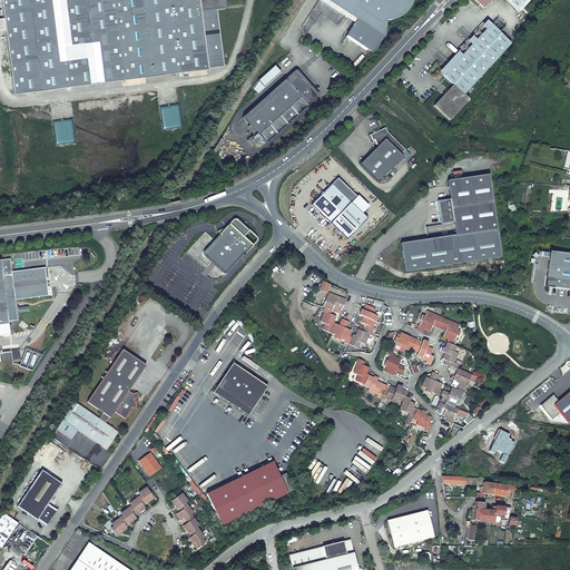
[(0,0),(12,92),(214,67),(214,56),(223,56),(216,7),(220,6),(219,0),(0,0)]
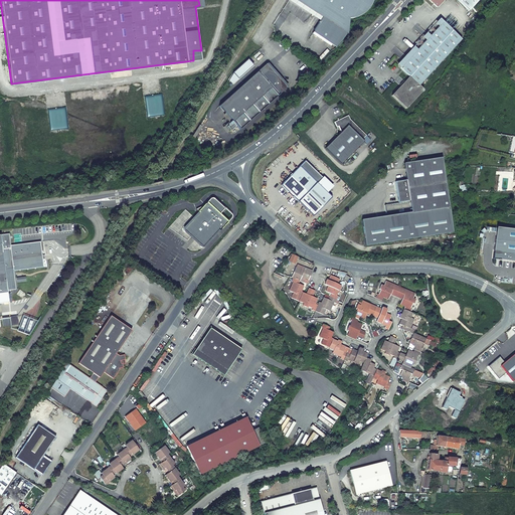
[(295,0),(322,17),(314,30),(338,45),(343,40),(347,33),(348,34),(350,19),(354,19),(356,18),(359,17),(361,16),(363,14),(366,12),(368,9),(370,7),(371,5),(372,3),(372,0),(295,0)]
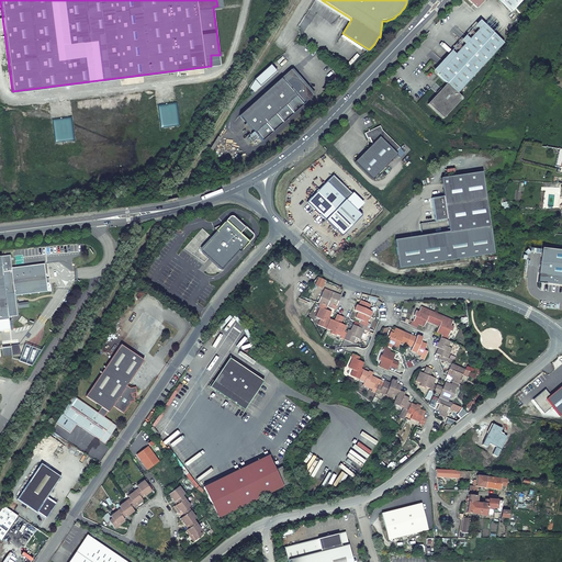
[(485,1),(483,0),(468,0),(478,9),(485,1)]
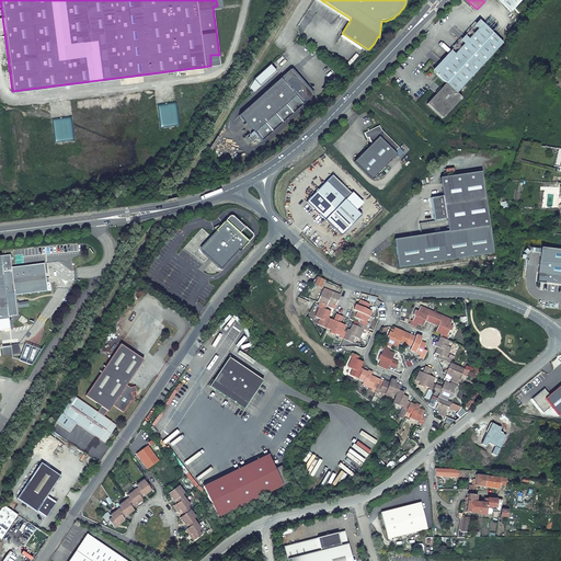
[(497,0),(511,12),(522,0),(497,0)]
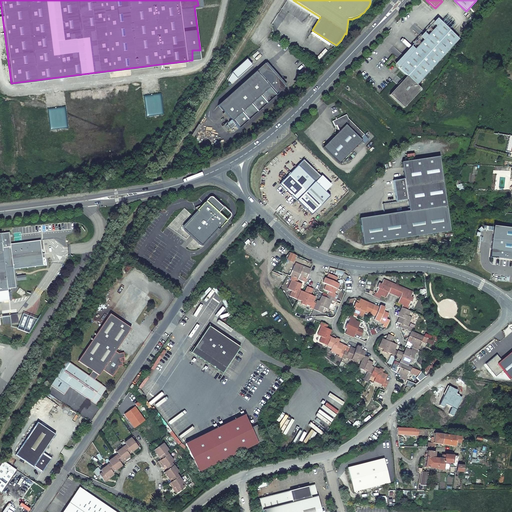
[(394,64),(398,68),(441,23),(437,19),(394,64)]
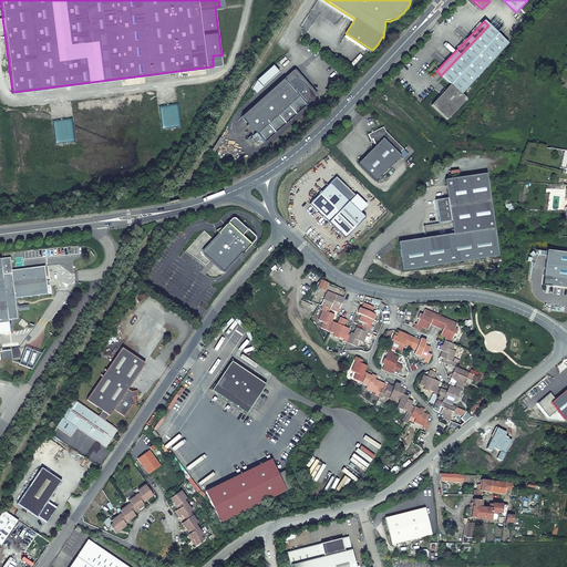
[(451,84),(431,105),(446,120),(466,100),(462,94),(508,43),(488,26),(441,75),(451,84)]
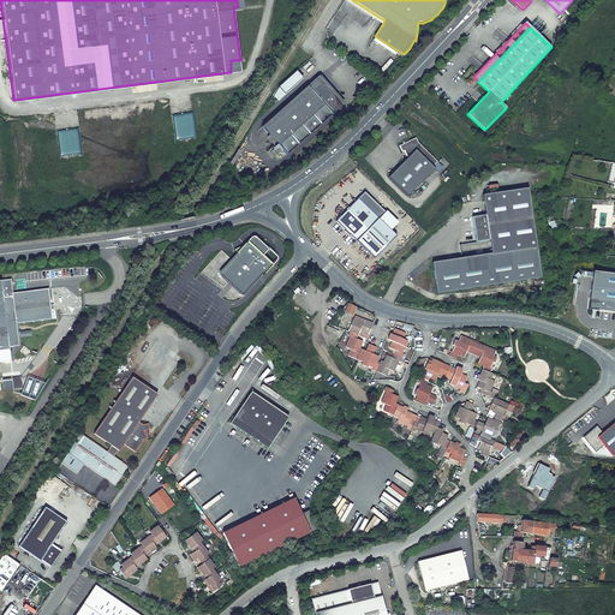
[(315,76),(261,127),(288,155),(342,105),(315,76)]
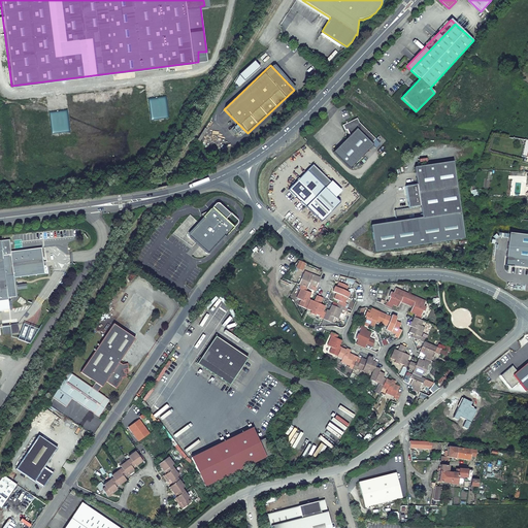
[(350,135),(333,152),(350,168),(372,145),(370,143),(375,139),(358,123),(357,119),(342,125),(344,130),(347,130),(350,135)]
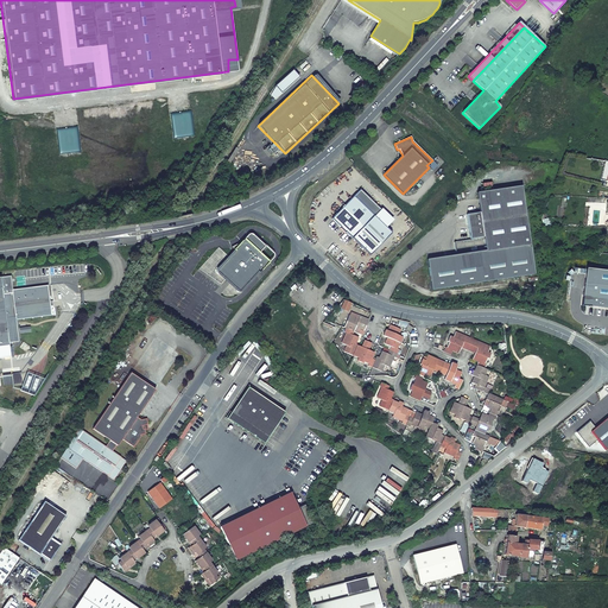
[(521,187),(476,192),(480,213),(467,215),(470,240),(483,238),(486,251),(426,260),(431,290),(534,274),(521,187)]
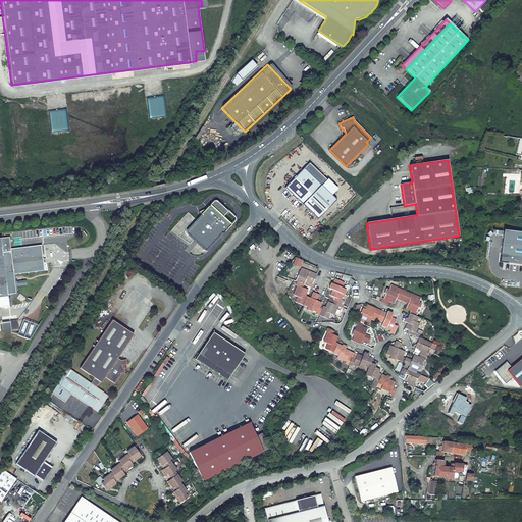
[(309,163),(284,188),(317,220),(336,200),(321,186),(326,180),(309,163)]
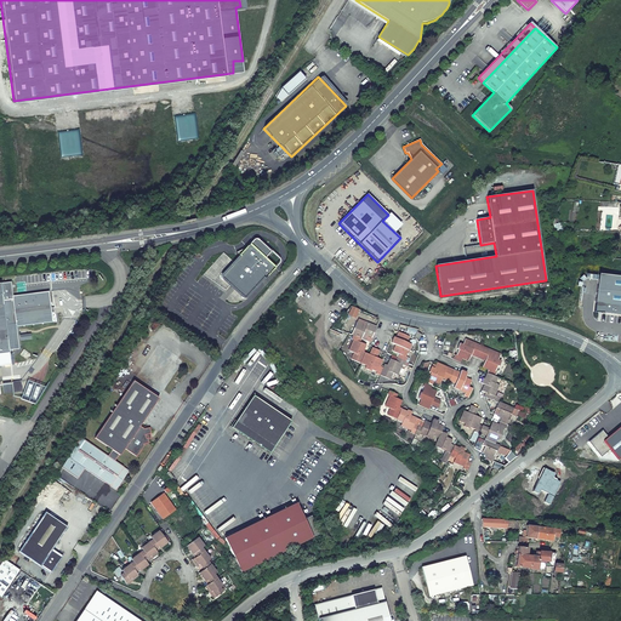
[(254,239),(249,244),(243,251),(241,250),(237,254),(240,257),(224,274),(223,273),(222,274),(221,277),(222,280),(223,281),(224,280),(241,296),(240,297),(243,298),(244,298),(245,298),(248,298),(249,296),(248,295),(263,278),(265,279),(275,268),(265,258),(271,251),(258,240),(256,239),(254,239)]
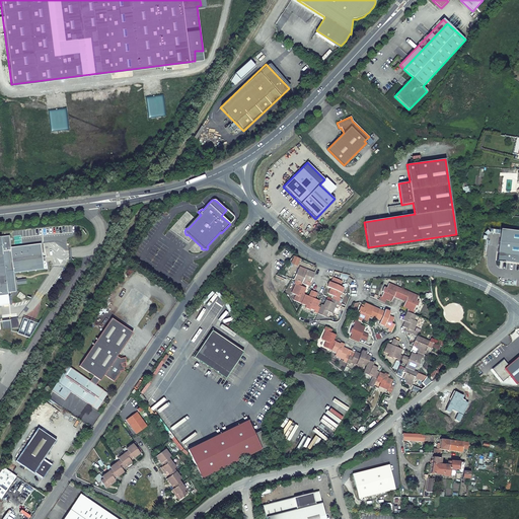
[(0,295),(7,294),(5,272),(13,271),(13,273),(44,269),(43,262),(43,257),(41,243),(10,247),(9,236),(0,236),(0,295)]
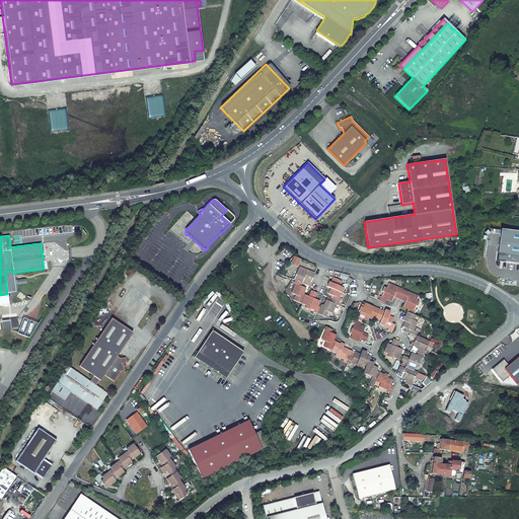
[(303,280),(310,283),(314,274),(305,270),(303,272),(298,270),(294,280),(296,281),(302,283),(303,280)]
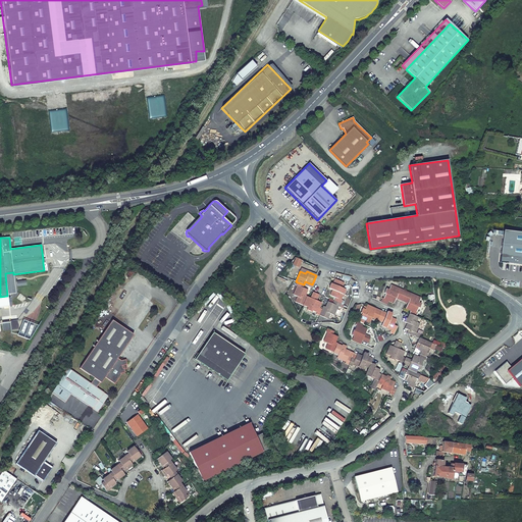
[(341,300),(345,290),(342,289),(344,283),(344,282),(334,279),(332,284),(330,283),(329,289),(332,290),(330,296),(335,298),(334,301),(341,304),(342,300),(341,300)]
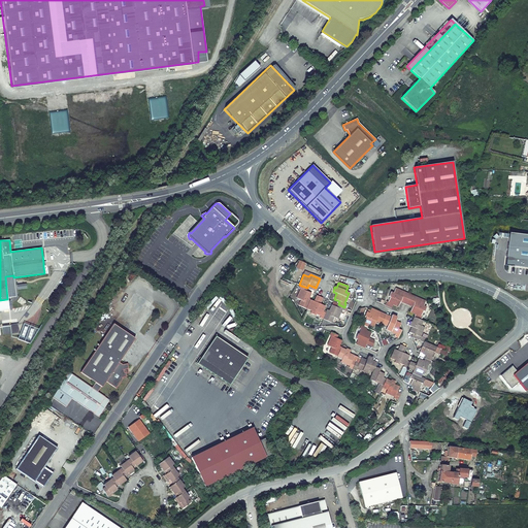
[(310,293),(305,291),(307,288),(301,286),(299,289),(300,289),(297,298),(301,300),(299,305),(306,309),(310,300),(308,299),(310,293)]
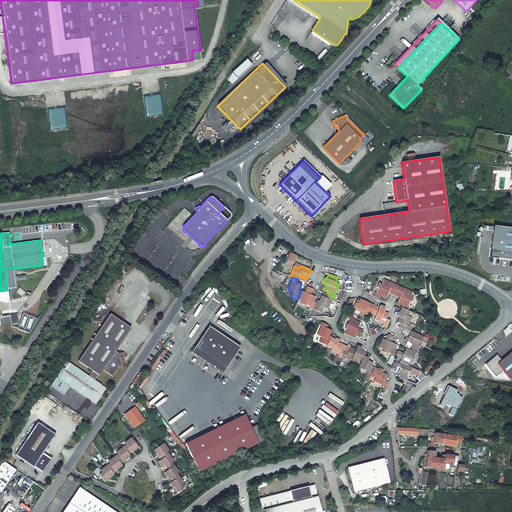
[(398,286),(383,280),(381,285),(378,284),(377,287),(378,288),(376,293),(375,293),(373,296),(379,298),(380,295),(386,298),(388,292),(394,295),(398,286)]
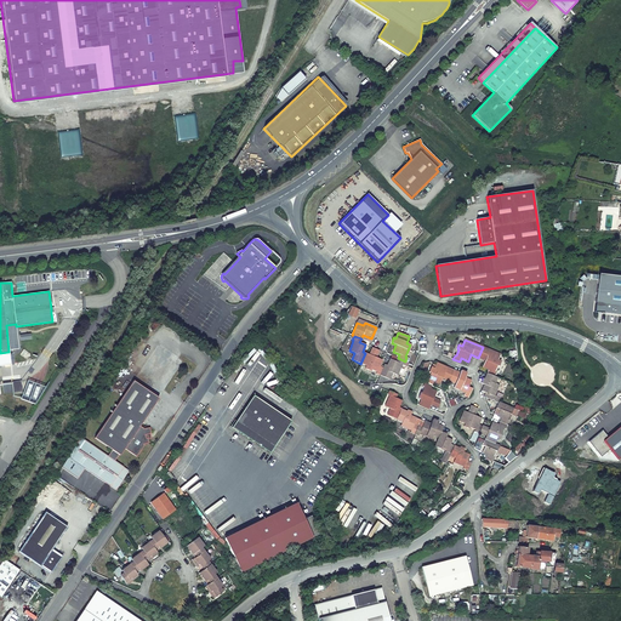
[(500,354),(483,347),(478,358),(485,360),(483,368),(489,370),(486,374),(495,376),(496,372),(495,372),(497,365),(499,366),(501,362),(497,360),(500,354)]
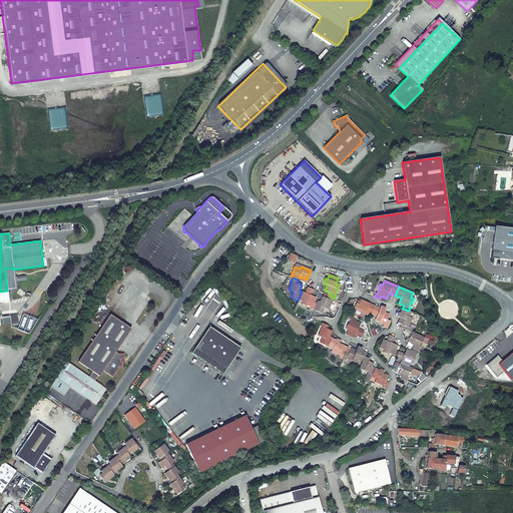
[(302,292),(298,301),(299,301),(303,303),(302,305),(306,307),(306,306),(312,308),(311,309),(314,311),(317,304),(314,303),(316,298),(311,296),(313,290),(308,288),(305,294),(302,292)]
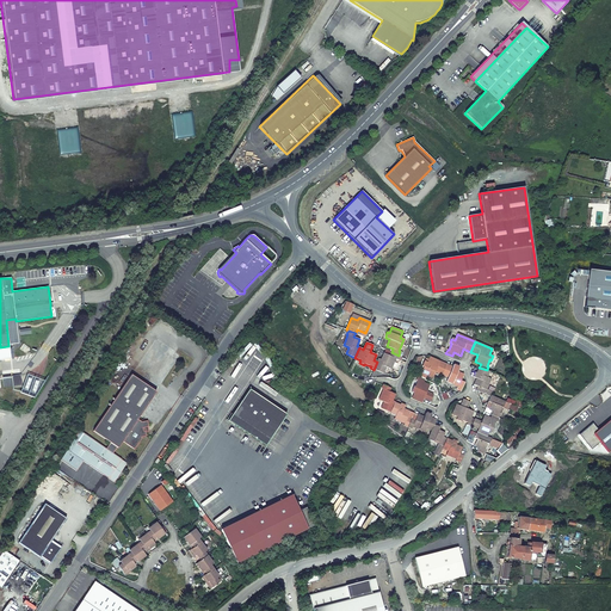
[(8,346),(0,347),(0,359),(10,358),(8,346)]
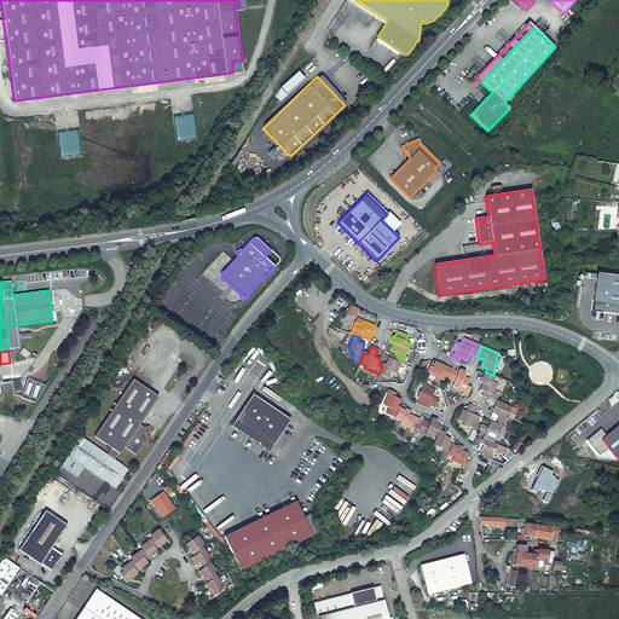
[(397,374),(400,363),(403,364),(404,360),(397,357),(395,360),(389,358),(386,364),(383,364),(382,366),(379,375),(388,379),(391,371),(397,374)]
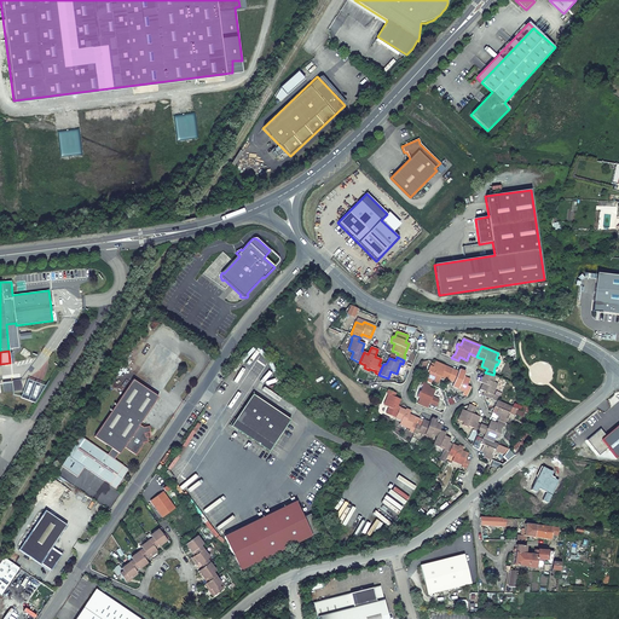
[(452,370),(435,362),(433,368),(429,366),(427,371),(429,371),(426,379),(424,377),(423,381),(431,385),(432,381),(438,383),(440,377),(447,380),(452,370)]
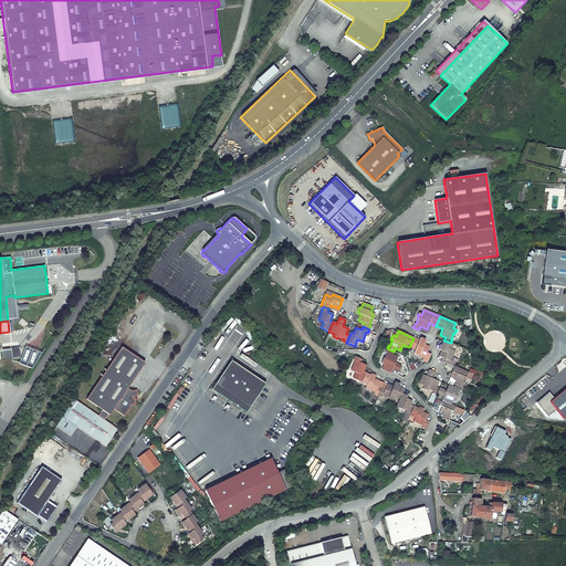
[(425,341),(420,338),(419,341),(413,338),(409,347),(415,349),(413,353),(425,358),(423,359),(428,360),(430,354),(427,353),(429,347),(423,345),(425,341)]
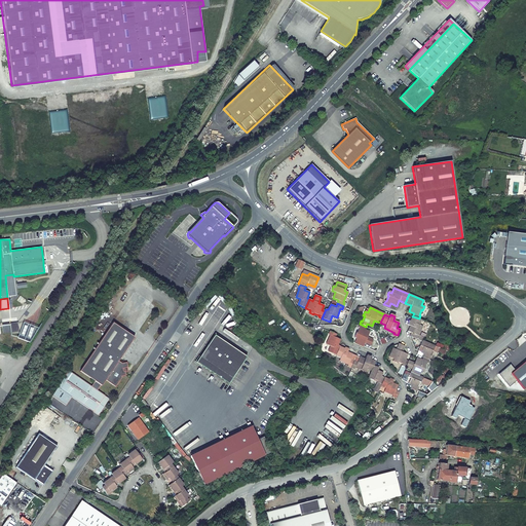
[(418,335),(422,327),(419,325),(421,320),(419,318),(412,316),(410,322),(409,321),(408,325),(411,326),(408,331),(413,333),(412,337),(418,339),(420,336),(418,335)]
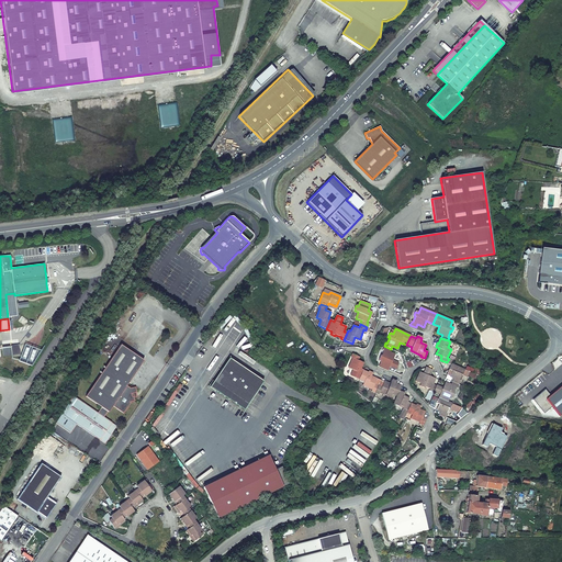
[(121,345),(86,396),(90,400),(109,412),(113,406),(123,414),(130,404),(130,402),(134,401),(134,398),(133,396),(132,396),(131,394),(136,393),(135,388),(131,389),(126,385),(144,360),(121,345)]
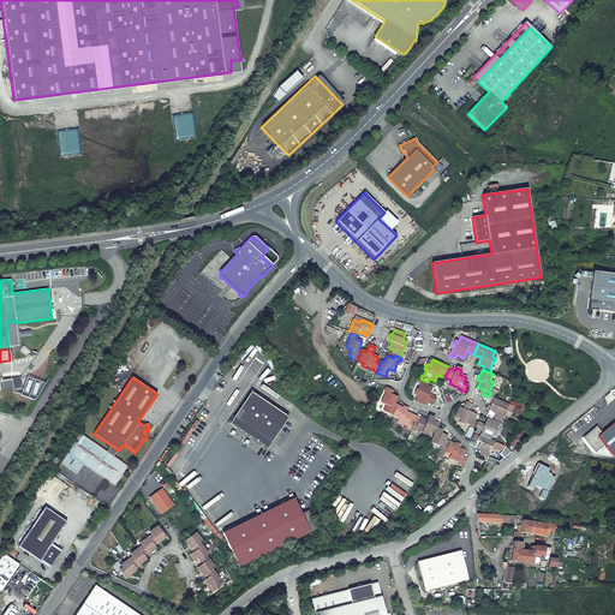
[(429,394),(431,388),(425,386),(428,382),(421,378),(418,383),(419,383),(417,389),(416,389),(415,394),(417,395),(415,400),(425,405),(427,401),(434,404),(436,398),(429,394)]
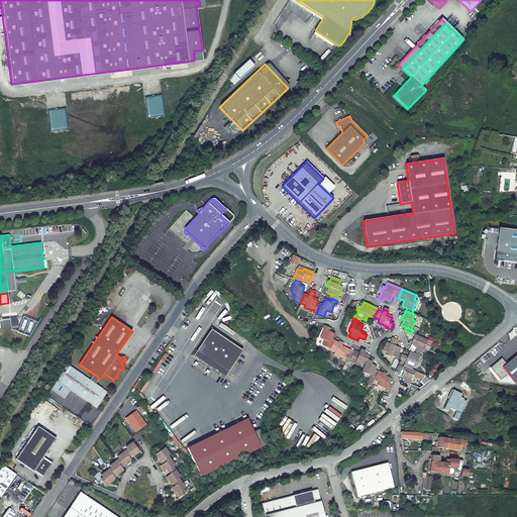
[(334,333),(329,331),(329,330),(330,328),(324,326),(323,329),(324,329),(320,338),(324,340),(322,345),(330,349),(333,340),(334,340),(331,339),(334,333)]
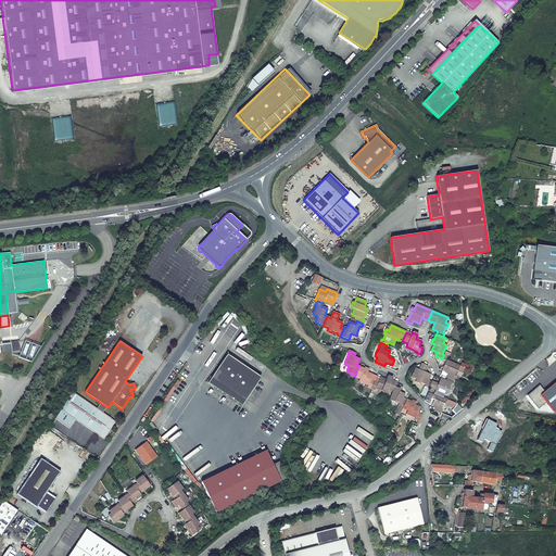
[(265,380),(227,354),(207,382),(247,408),(265,380)]
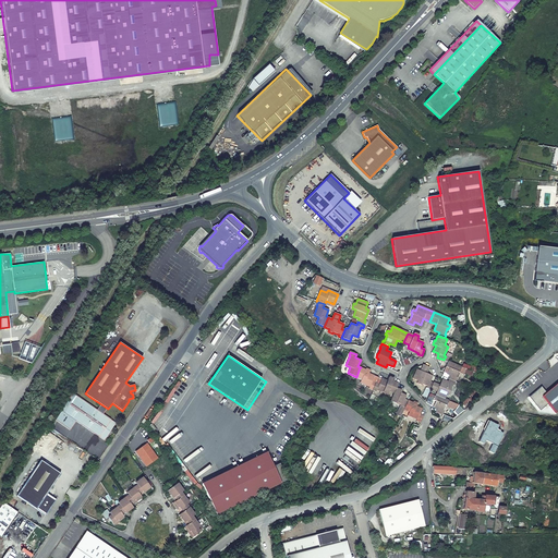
[(456,377),(458,372),(459,373),(461,367),(448,362),(446,367),(449,368),(446,374),(450,375),(449,379),(456,381),(457,378),(456,377)]
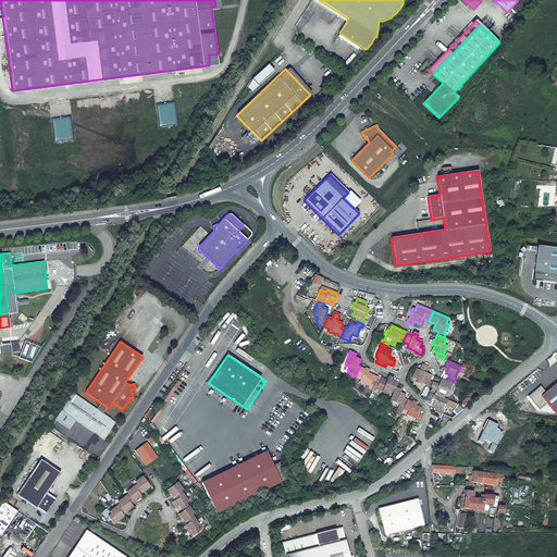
[(431,375),(425,373),(428,367),(422,364),(420,370),(416,369),(412,379),(417,381),(416,383),(420,385),(421,383),(426,386),(425,387),(430,388),(432,382),(429,381),(431,375)]
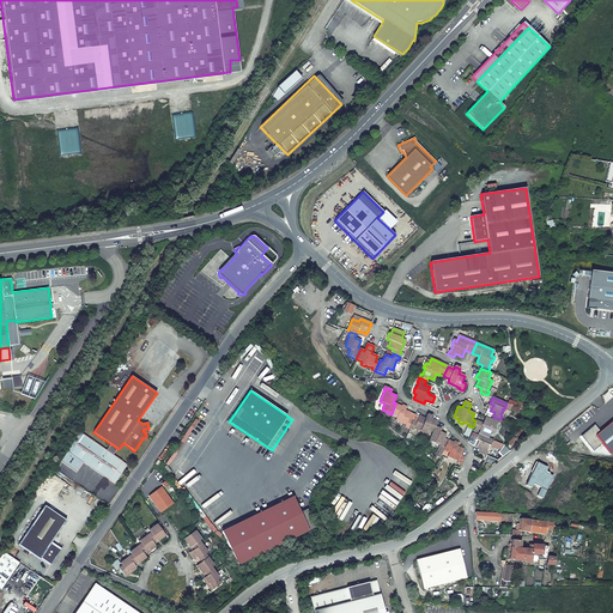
[(408,419),(411,413),(405,411),(406,407),(402,405),(401,407),(395,404),(392,414),(396,417),(395,420),(406,425),(405,426),(410,429),(412,420),(408,419)]
